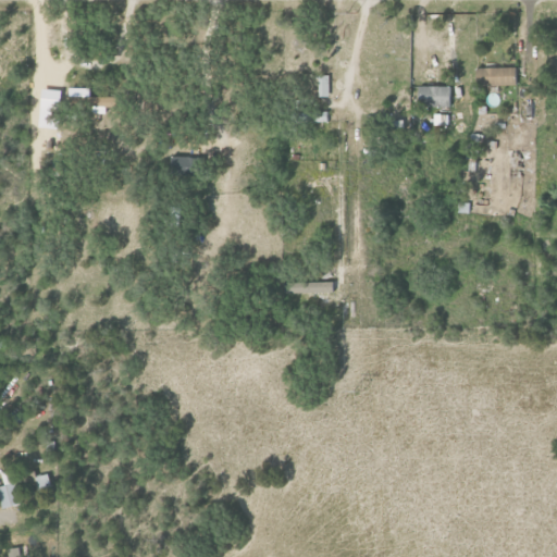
[(514,67),(475,69),(477,86),(514,85),(514,67)]
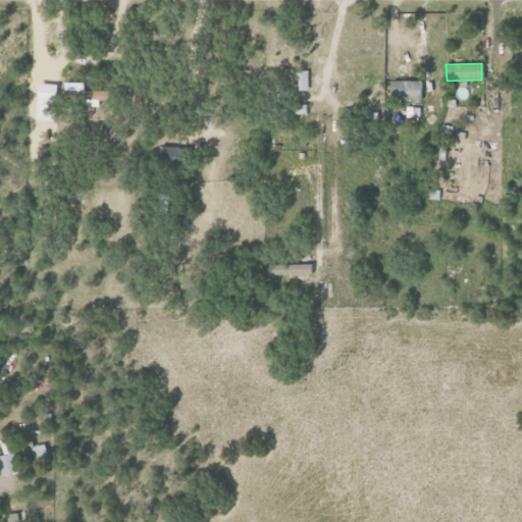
[(306,70),(296,70),(297,91),(307,90),(306,70)]
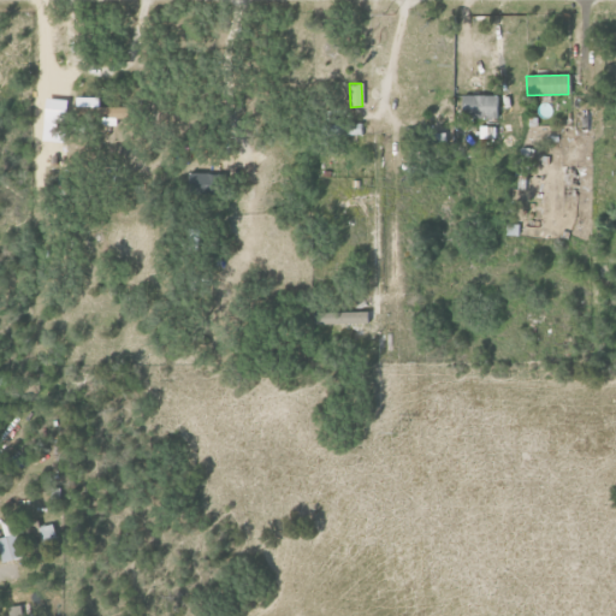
[(461,118),(497,118),(497,95),(461,95),(461,118)]
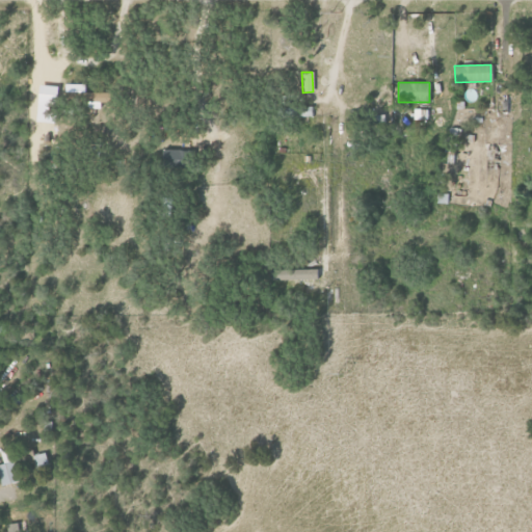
[(72,100),(106,101),(106,92),(88,91),(88,88),(73,87),(72,100)]
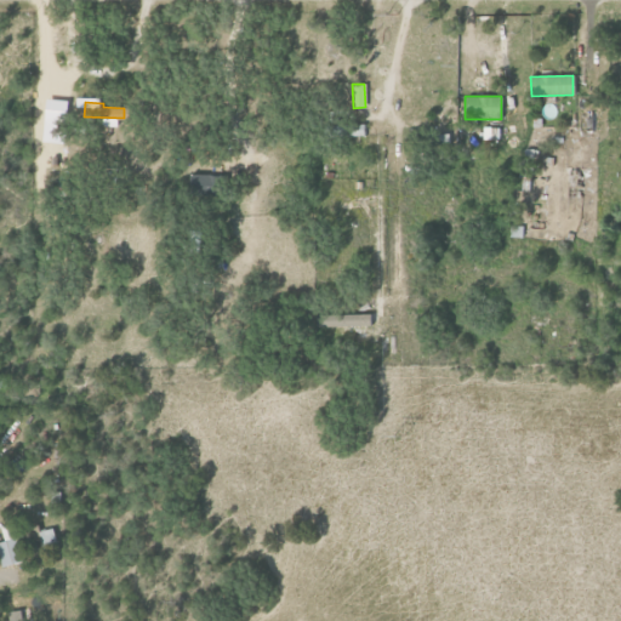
[(365,124),(348,124),(348,135),(365,136),(365,124)]
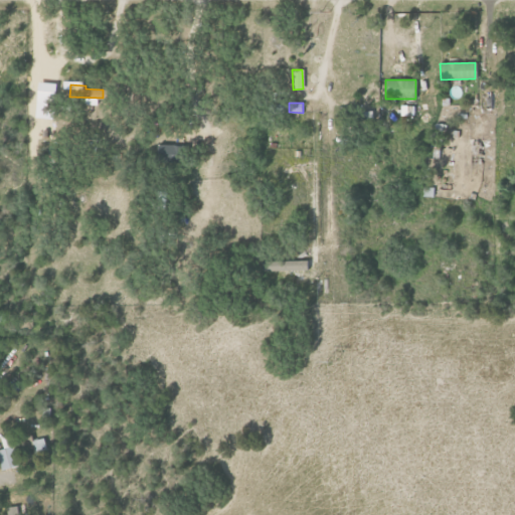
[(166,145),(157,144),(156,158),(178,158),(178,149),(184,149),(184,139),(175,139),(175,141),(166,140),(166,145)]
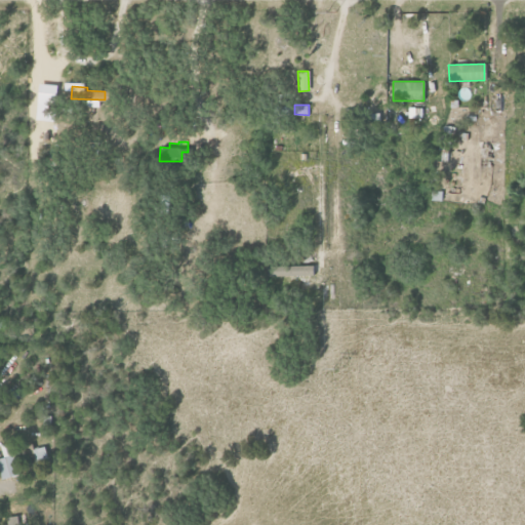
[(311,266),(268,267),(268,277),(312,276),(311,266)]
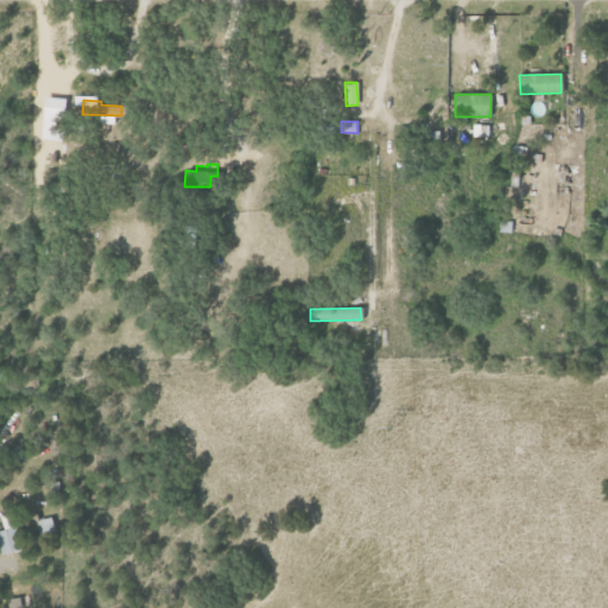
[(0,532),(5,555),(24,551),(17,513),(5,515),(7,531),(0,532)]
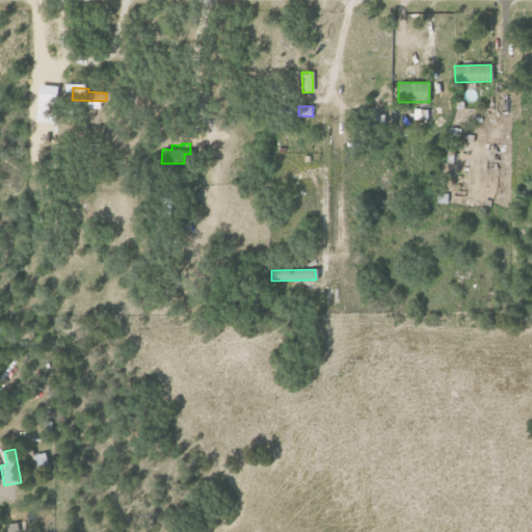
[(10,524),(10,531),(21,531),(21,523),(10,524)]
